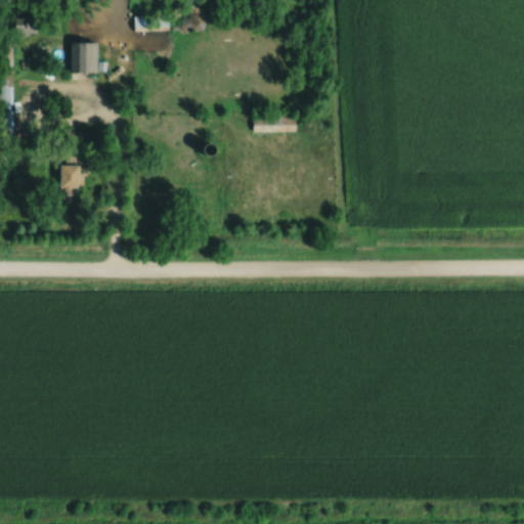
[(169,30),(169,14),(135,14),(135,30),(169,30)]
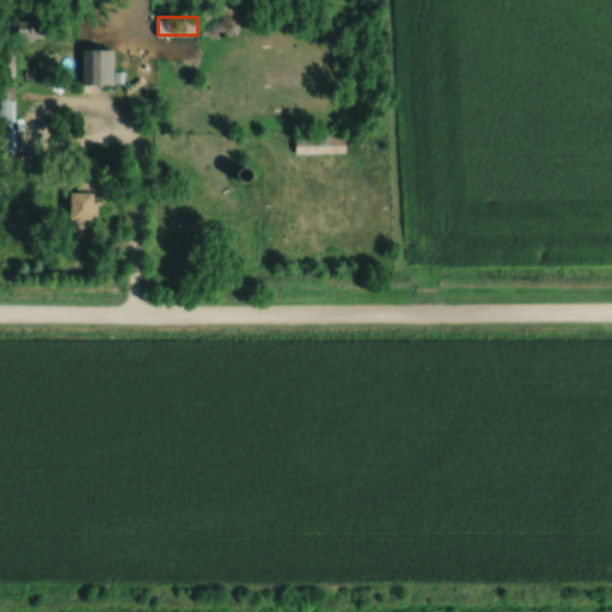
[(19,19),(19,37),(48,37),(48,19),(19,19)]
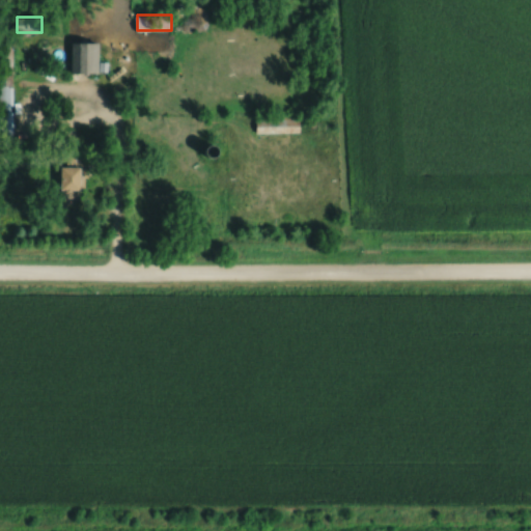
[(75,40),(75,72),(103,72),(103,40),(75,40)]
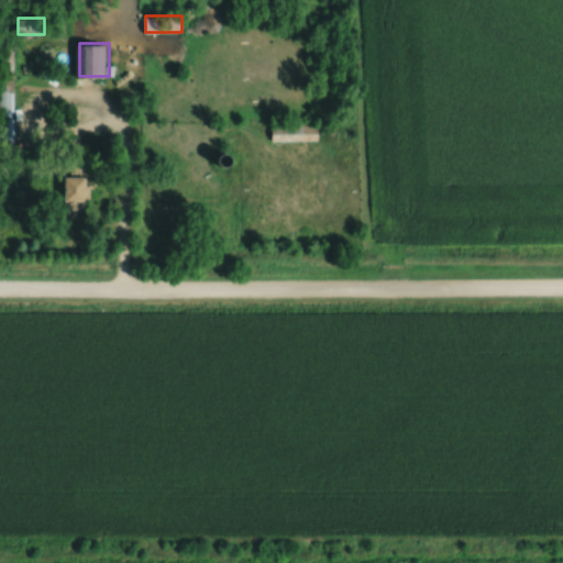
[(15,88),(0,88),(0,114),(15,116),(15,88)]
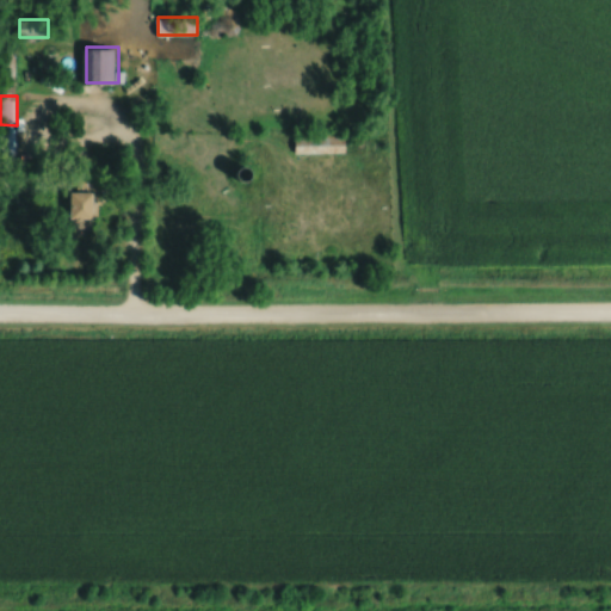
[(347,135),(297,135),(297,150),(347,150),(347,135)]
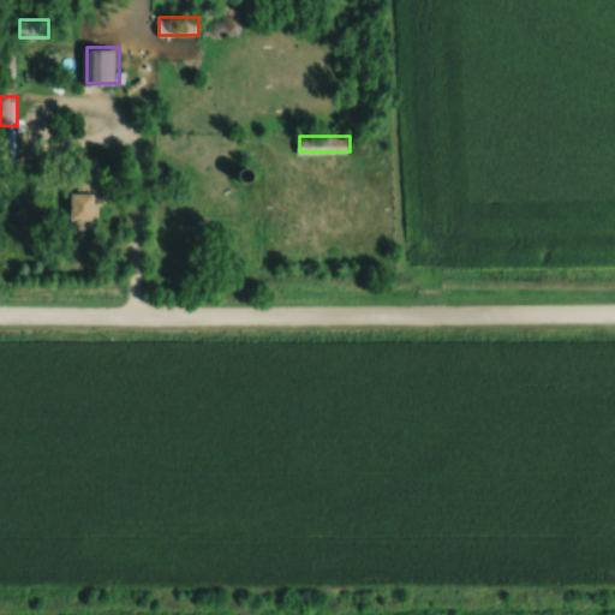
[(90,190),(76,190),(76,219),(101,219),(101,183),(90,183),(90,190)]
